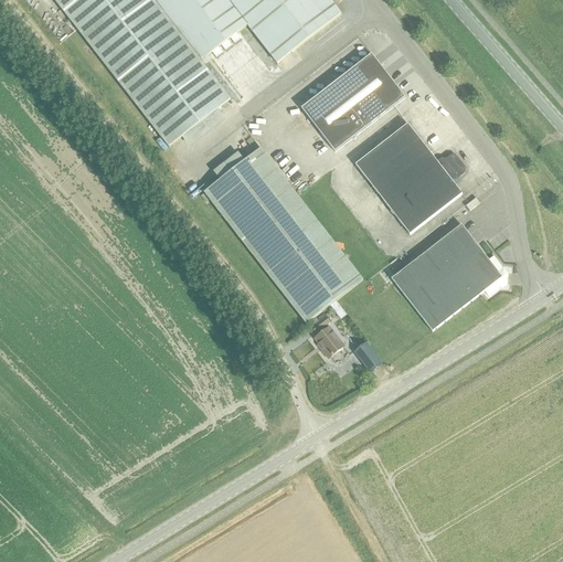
[(54,0),(156,129),(168,145),(179,136),(188,129),(215,108),(230,97),(200,59),(246,23),(275,61),(339,11),(330,0),(54,0)]
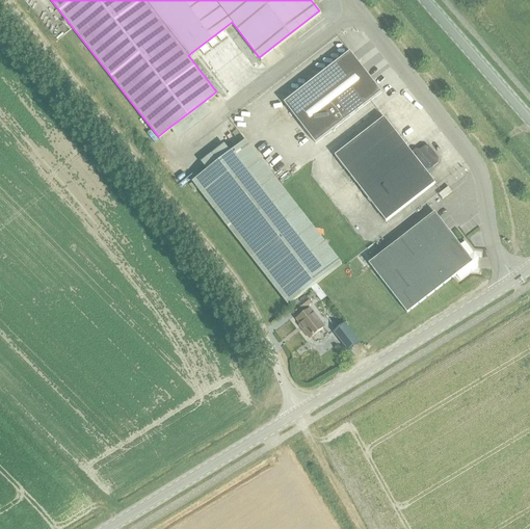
[(349,49),(284,98),(316,141),(381,93),(349,49)]
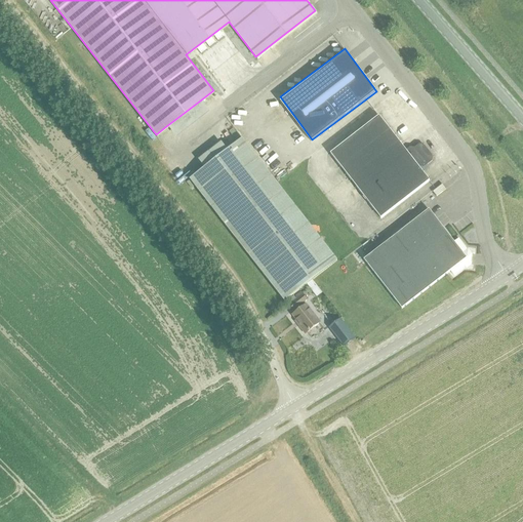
[(377,113),(368,120),(328,151),(379,216),(428,178),(419,167),(431,158),(431,154),(421,143),(417,142),(406,151),(377,113)]
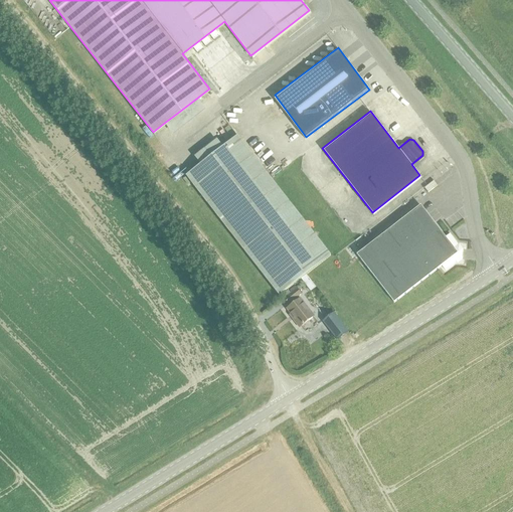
[(186,183),(190,180),(278,293),(329,253),(236,133),(181,176),(186,183)]
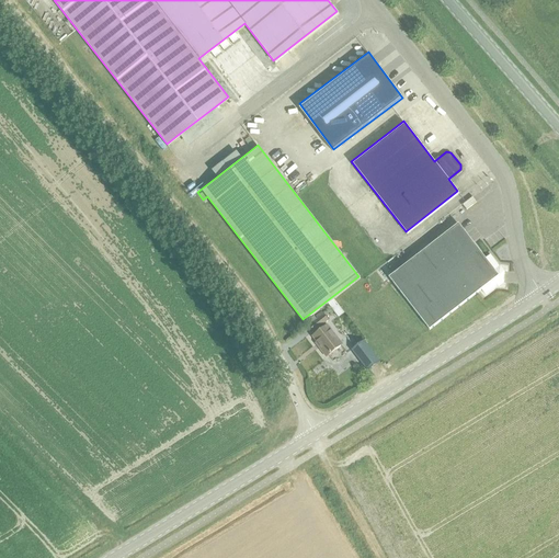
[(387,275),(428,327),(480,287),(483,292),(495,283),(497,284),(501,280),(502,269),(499,263),(498,264),(489,252),(483,257),(456,221),(387,275)]
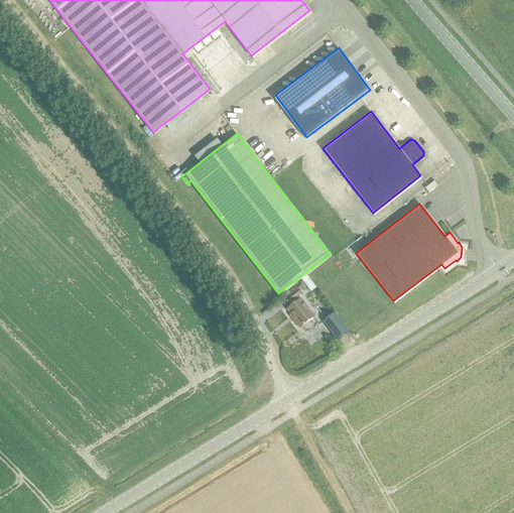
[(306,274),(301,278),(309,290),(315,286),(306,274)]
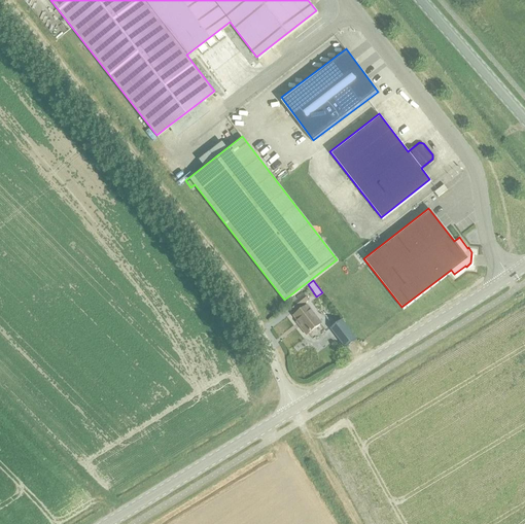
[(307,299),(302,292),(289,303),(293,309),(307,299)]
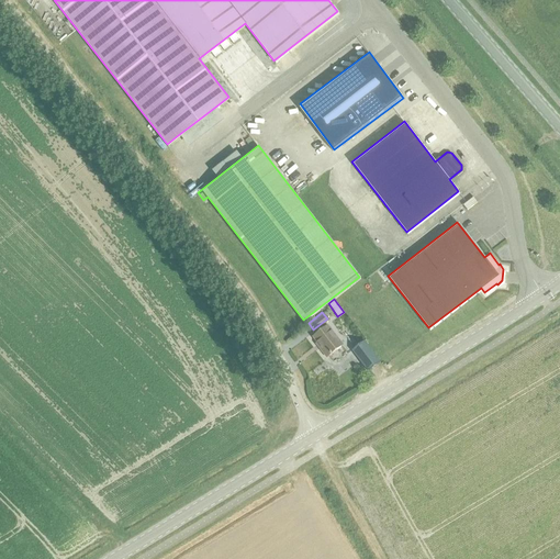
[(312,335),(320,345),(318,346),(325,355),(340,343),(326,324),(312,335)]
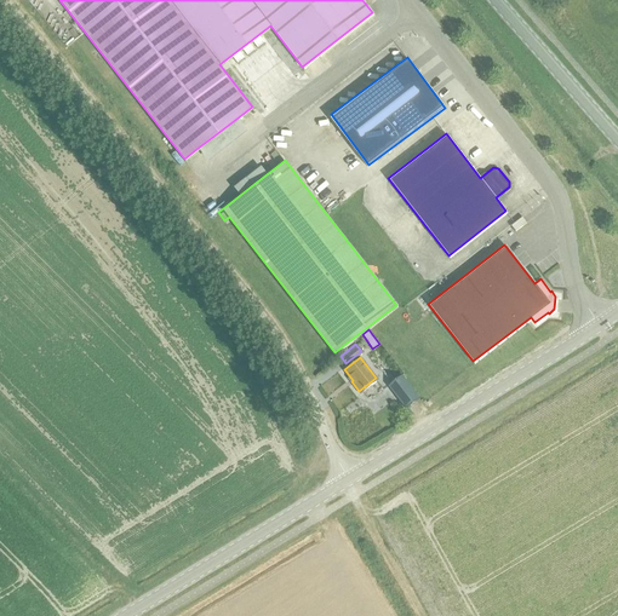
[(418,396),(400,373),(387,384),(405,407),(418,396)]
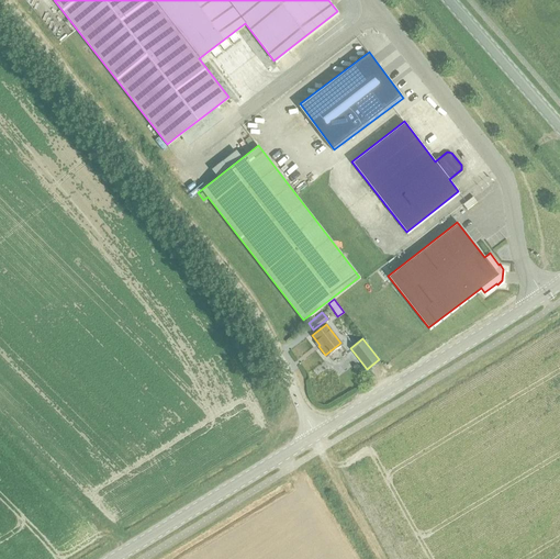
[(320,367),(331,361),(327,355),(316,360),(320,367)]
